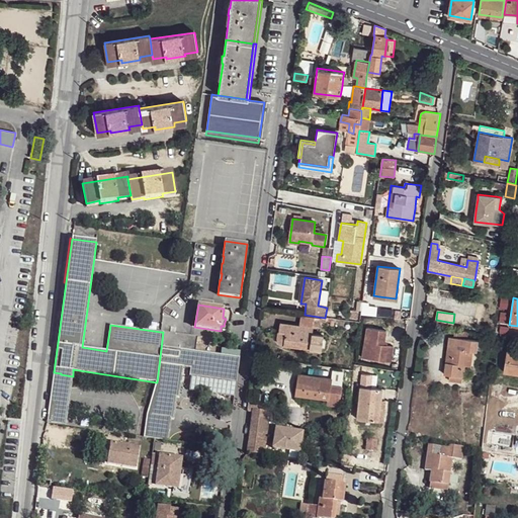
[(285,332),(284,344),(321,350),(323,336),(313,334),(315,318),(300,316),(299,326),(280,323),(278,332),(285,332)]
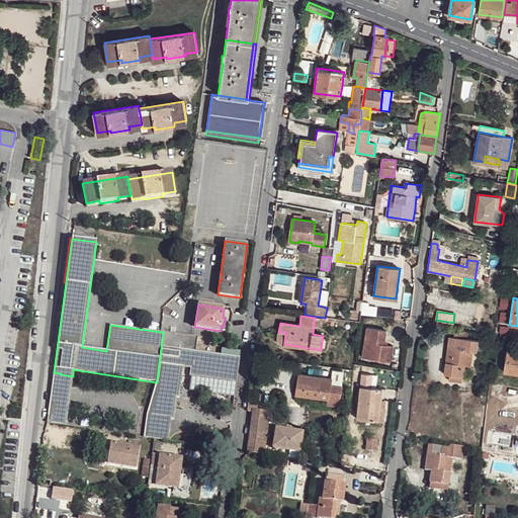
[(366,327),(362,357),(384,361),(387,345),(384,344),(386,331),(366,327)]
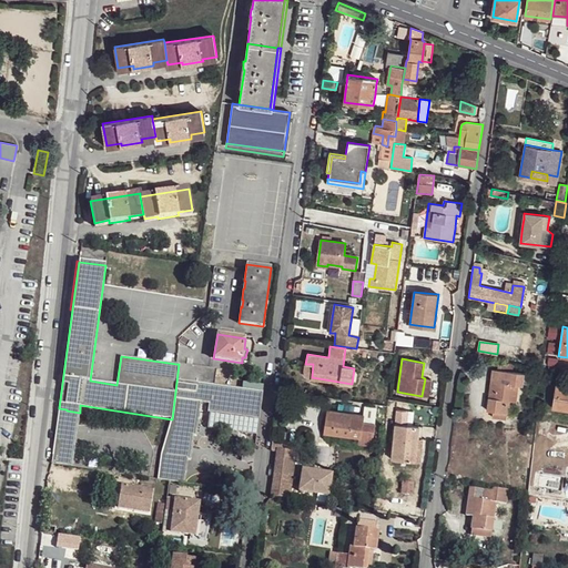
[(499,362),(498,369),(513,372),(514,364),(499,362)]
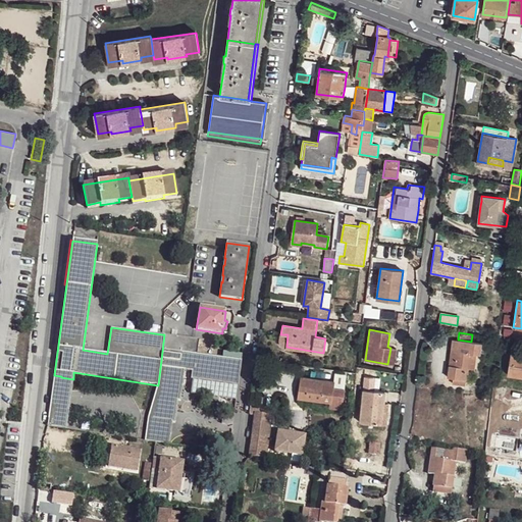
[(148,418),(145,440),(155,442),(168,444),(171,422),(174,422),(176,401),(179,401),(184,370),(194,371),(193,378),(238,384),(241,361),(222,358),(197,355),(199,342),(199,340),(164,334),(158,385),(148,418)]
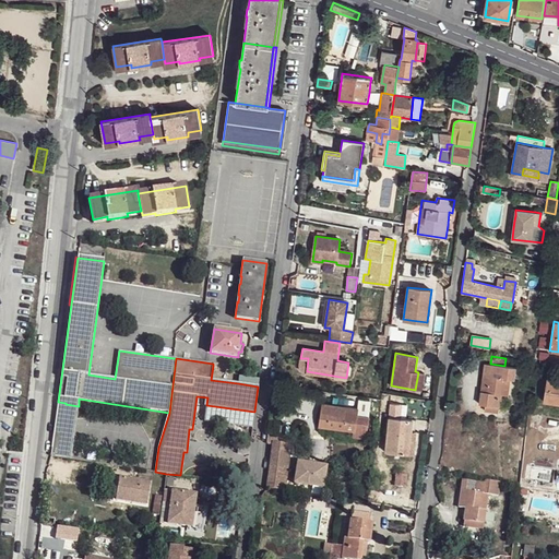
[(302,371),(307,371),(308,358),(300,358),(299,368),(300,369),(302,371)]
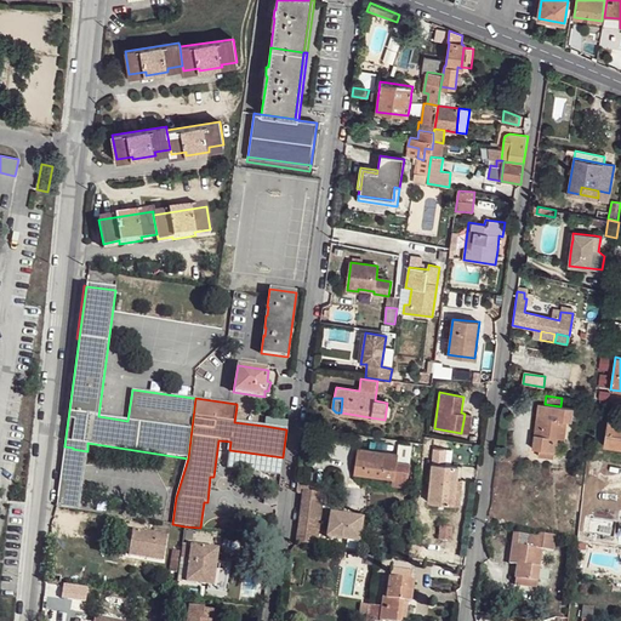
[(539,404),(533,449),(536,449),(539,449),(539,456),(553,457),(553,451),(556,438),(564,439),(567,421),(571,421),(573,408),(560,406),(545,404),(539,404)]
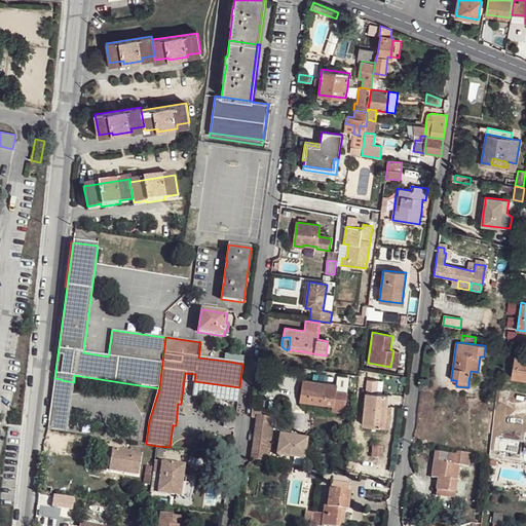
[(393,350),(390,367),(398,368),(400,351),(393,350)]
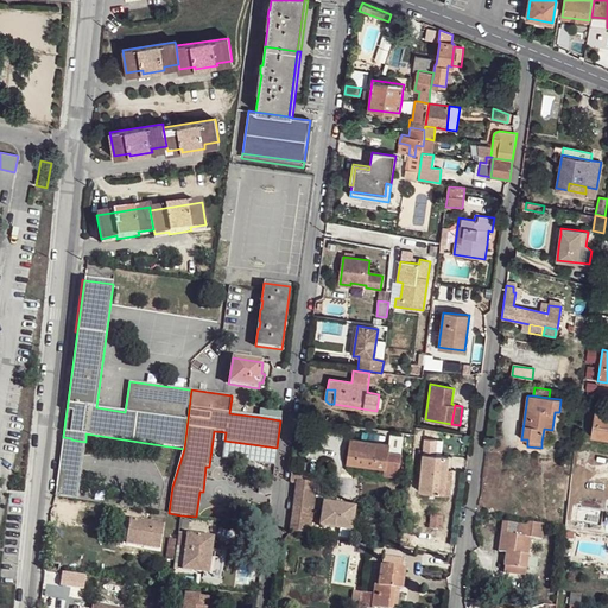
[(260,410),(259,417),(280,420),(282,412),(260,410)]
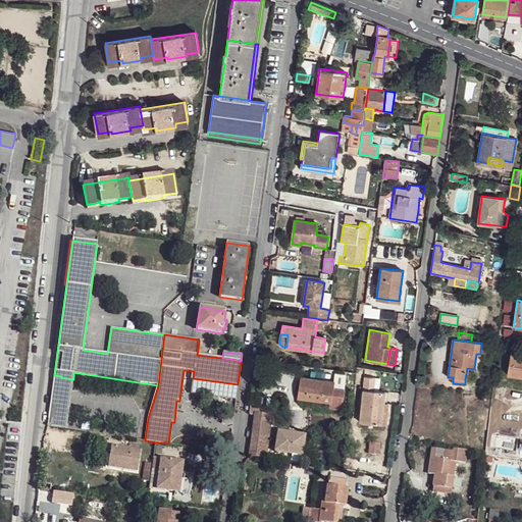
[(521,355),(511,354),(508,375),(521,376),(521,355)]
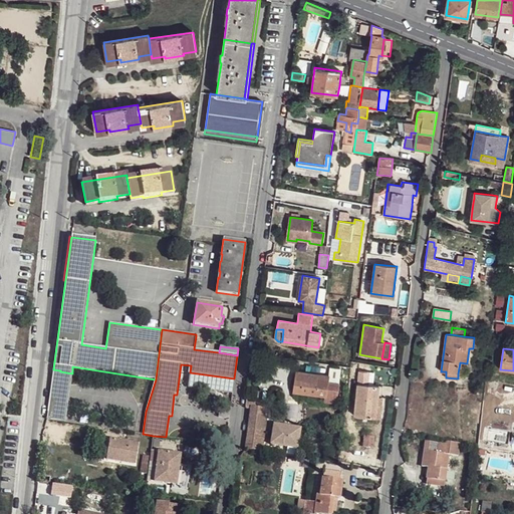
[(329,375),(328,382),(339,383),(340,368),(330,367),(329,375)]
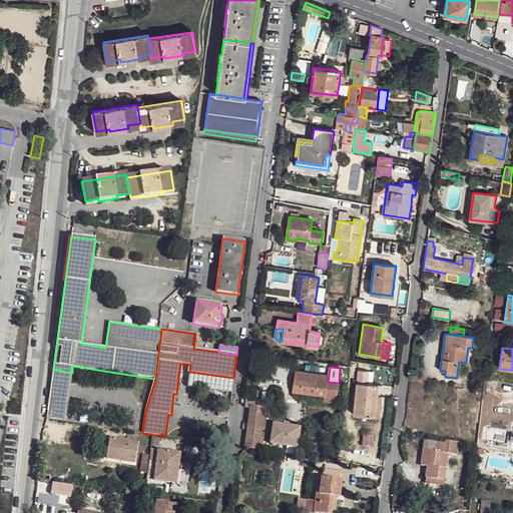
[(53,369),(47,412),(66,415),(72,373),(60,371),(60,370),(53,369)]
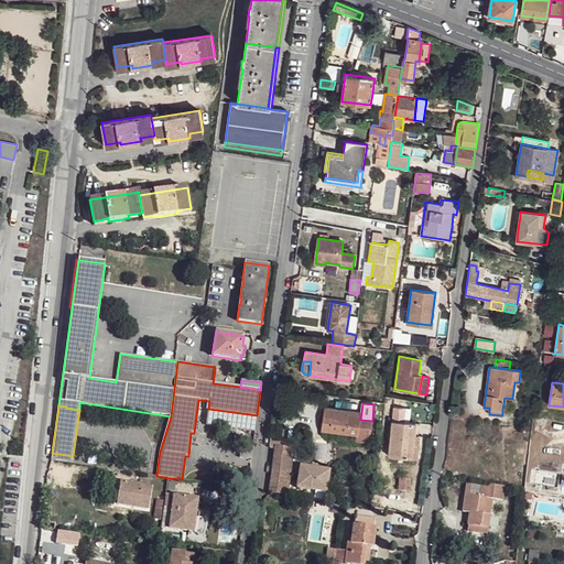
[(325,407),(322,430),(358,434),(357,441),(369,442),(372,421),(360,420),(361,412),(325,407)]
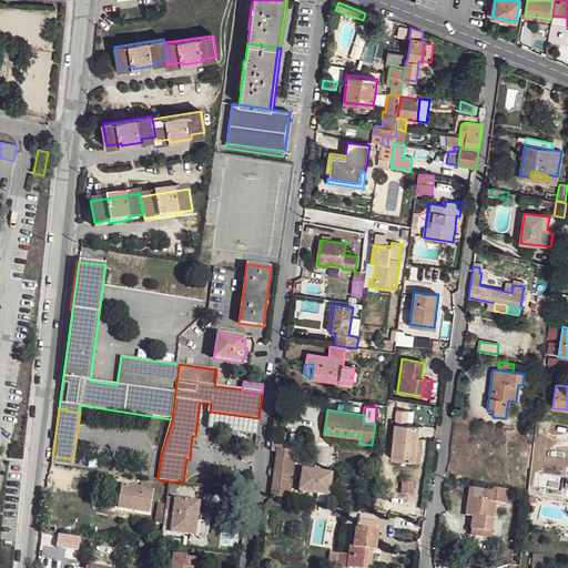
[(210,412),(208,428),(256,435),(259,418),(210,412)]
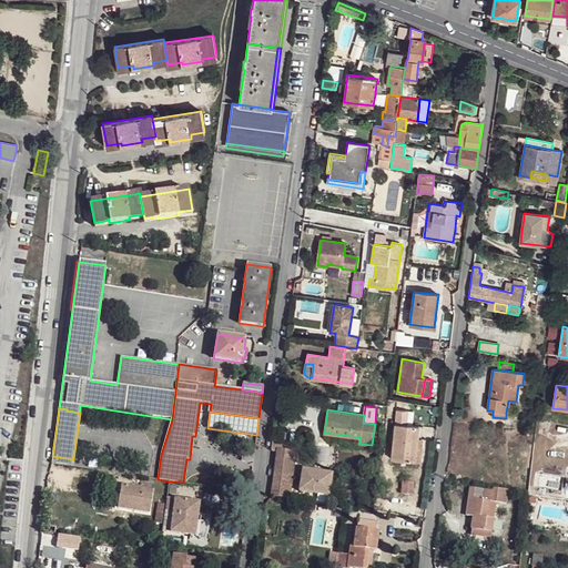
[(395,424),(392,459),(416,462),(418,438),(419,427),(395,424)]
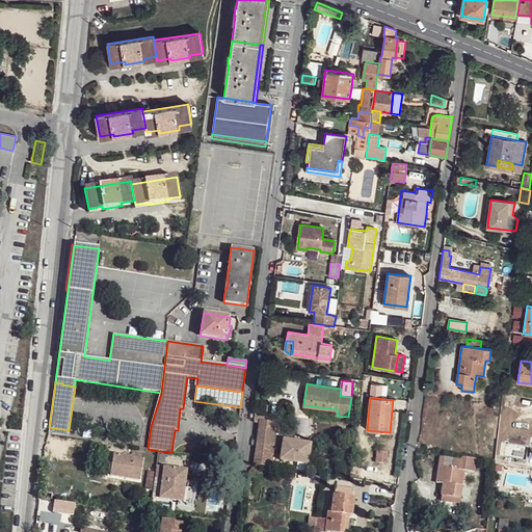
[(260,421),(254,464),(271,468),(277,424),(260,421)]
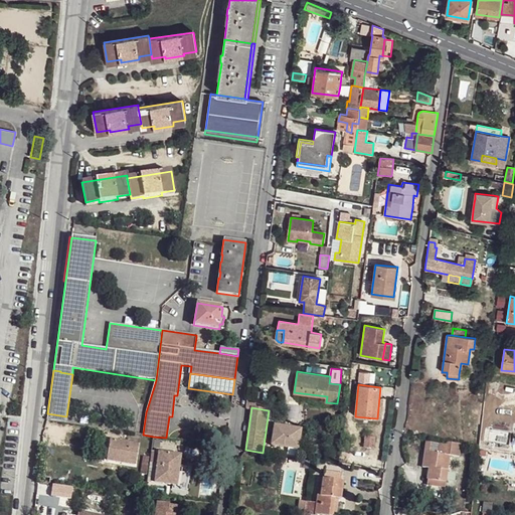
[(220,411),(219,418),(229,419),(230,410),(228,410),(227,412),(220,411)]
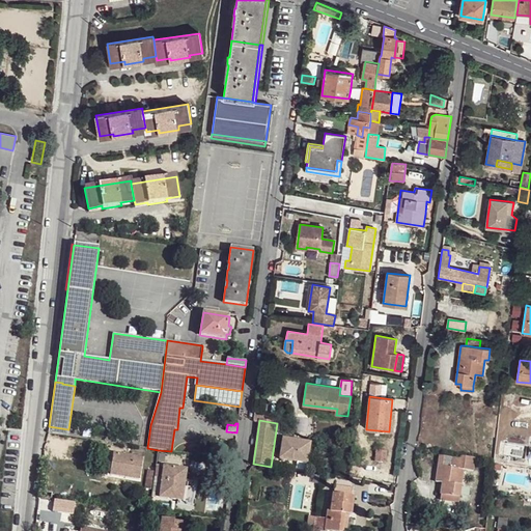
[(49,426),(49,432),(67,436),(68,429),(49,426)]
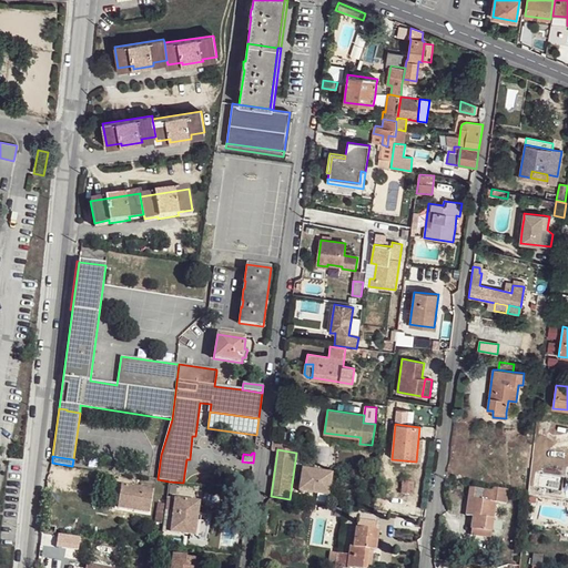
[(302,470),(300,492),(328,496),(332,475),(302,470)]
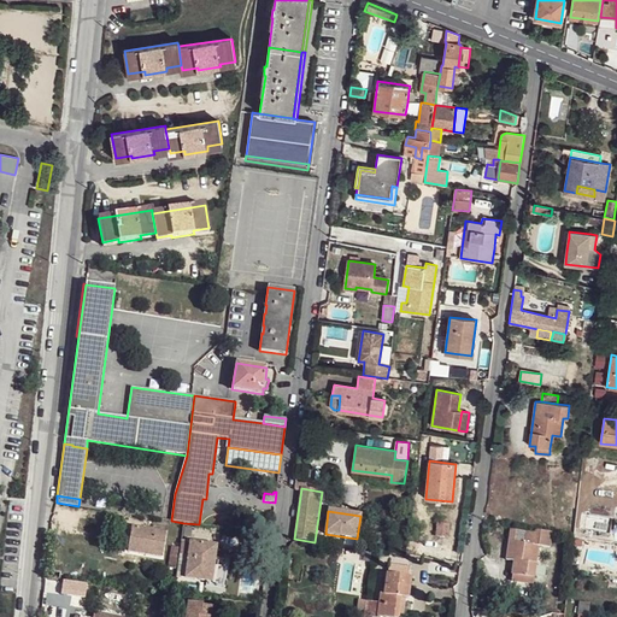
[(436,523),(435,536),(448,538),(450,524),(436,523)]
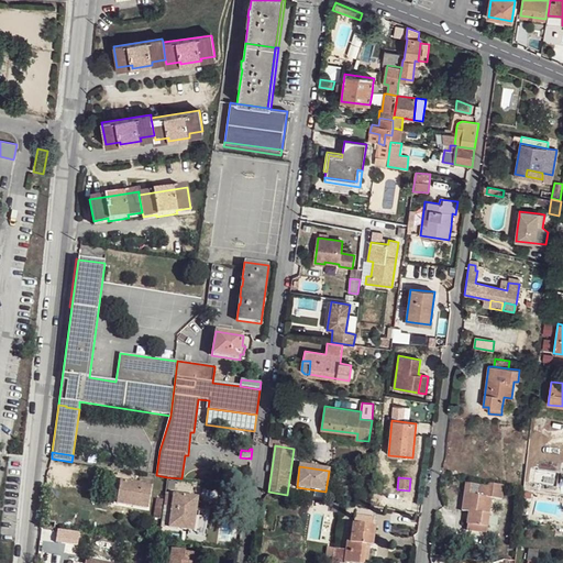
[(121,481),(117,503),(147,507),(151,486),(121,481)]
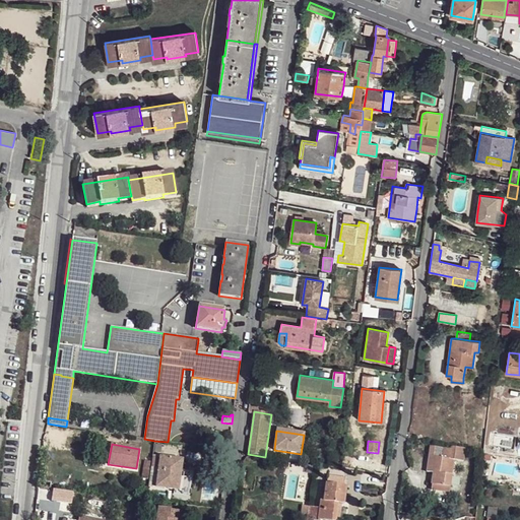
[(433,472),(431,490),(444,492),(445,485),(450,486),(454,460),(463,461),(465,450),(465,449),(451,447),(451,450),(431,447),(427,472),(433,472)]
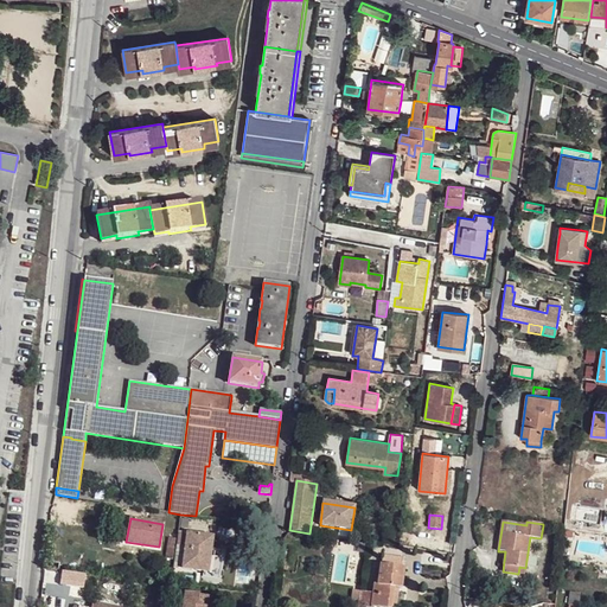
[(215,535),(187,531),(183,569),(205,573),(208,556),(211,556),(215,535)]
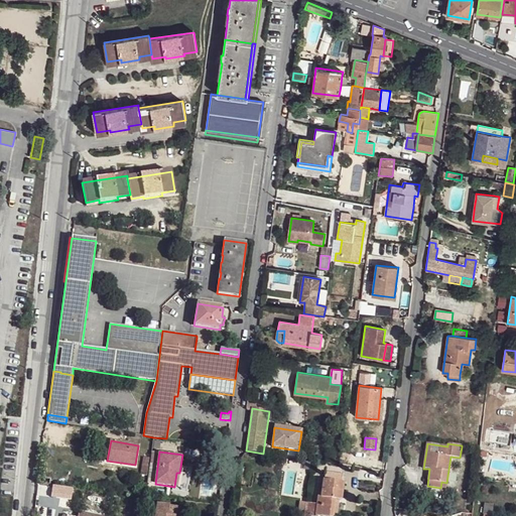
[(261,456),(260,463),(276,466),(278,458),(261,456)]
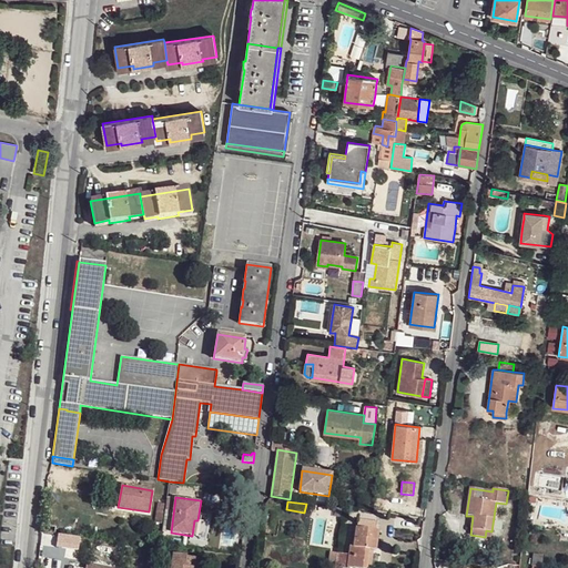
[(154,523),(162,524),(164,505),(158,504),(154,523)]
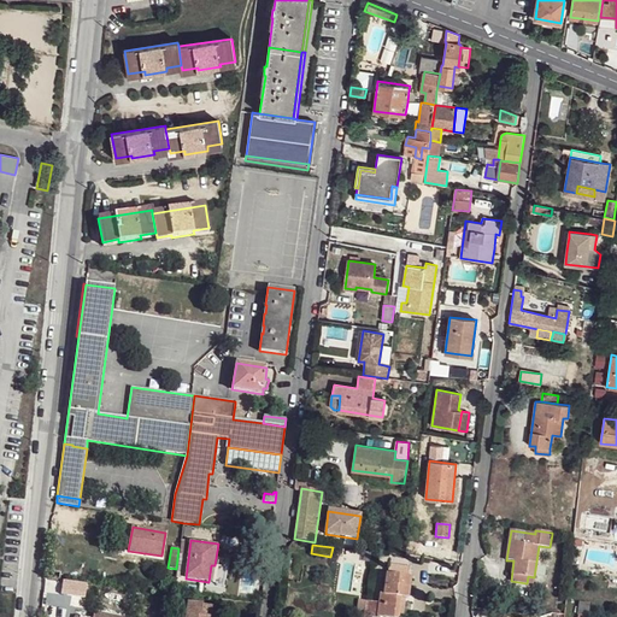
[(298,560),(289,559),(286,579),(294,580),(298,560)]
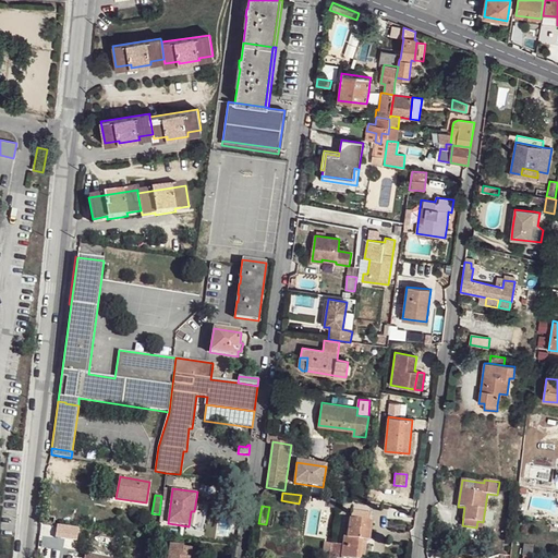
[(341,557),(342,557),(359,557),(362,541),(366,541),(368,542),(371,532),(372,522),(368,522),(371,513),(351,511),(350,519),(348,537),(343,537),(342,545),(341,557)]
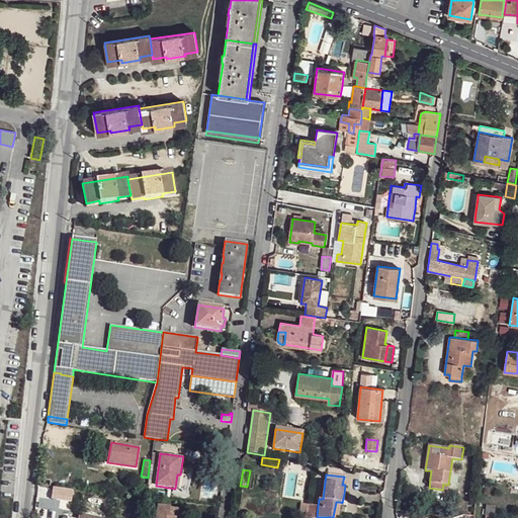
[(308,516),(317,517),(318,506),(310,505),(308,516)]
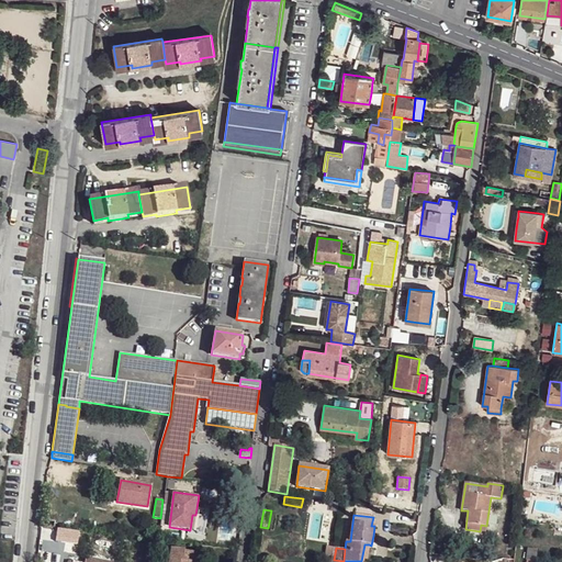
[(527,549),(526,560),(536,561),(537,550),(527,549)]
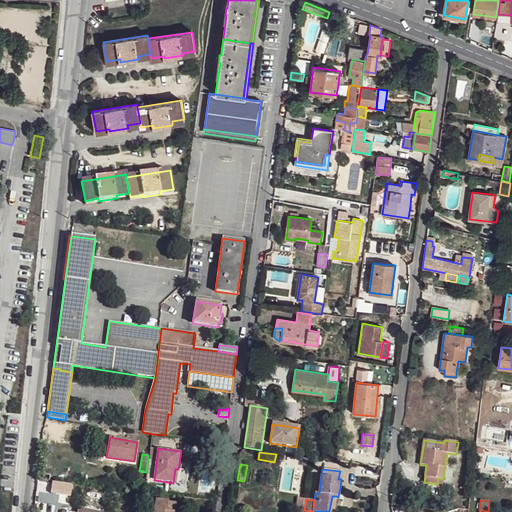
[(148,510),(148,511),(186,511),(188,505),(155,501),(154,511),(148,510)]
